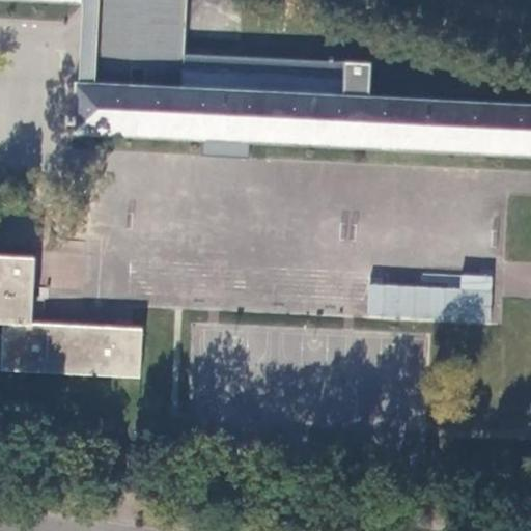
[(84,0),(84,4),(81,85),(183,90),(185,72),(188,0),(84,0)]
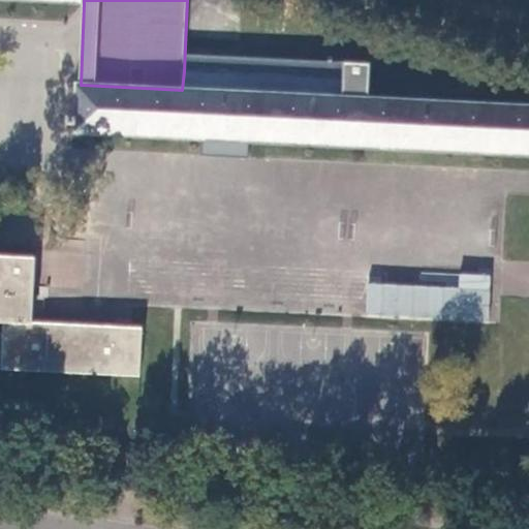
[(182,90),(81,85),(78,85),(76,117),(69,117),(68,124),(75,125),(75,134),(528,156),(528,106),(343,97),(343,80),(184,71),(182,90)]
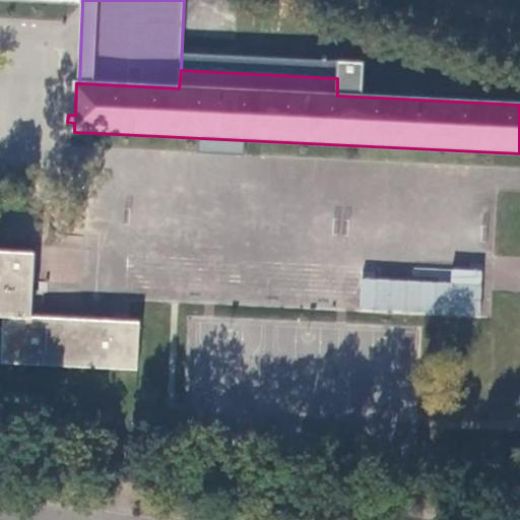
[(0,361),(138,368),(140,322),(30,316),(35,252),(0,250),(0,314),(2,315),(0,361)]
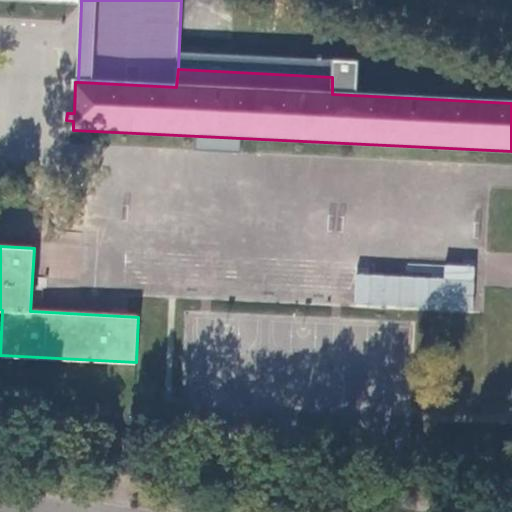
[(442,264),(441,277),(354,273),(352,307),(473,312),(475,265),(442,264)]
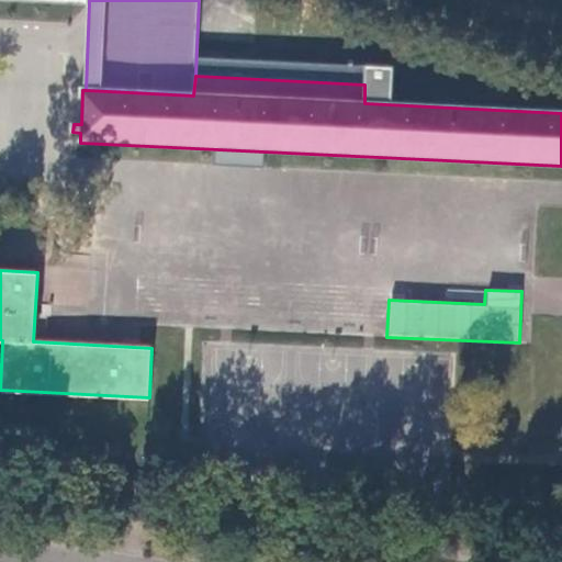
[(448,301),(484,303),(484,292),(448,290),(448,301)]
